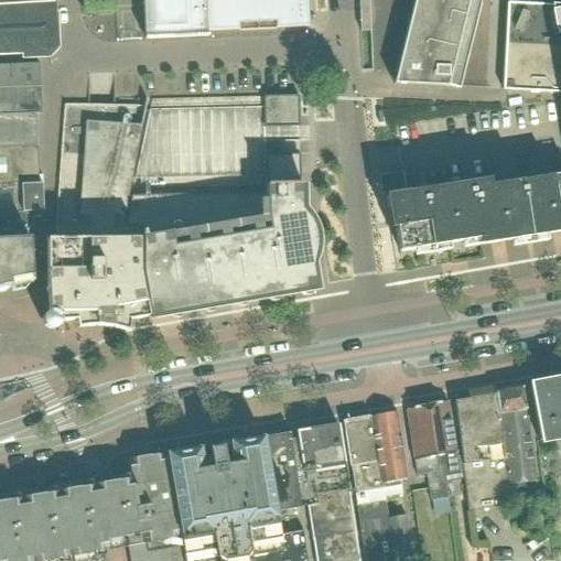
[(62,27),(61,0),(41,0),(0,2),(0,28),(52,27),(62,27)]
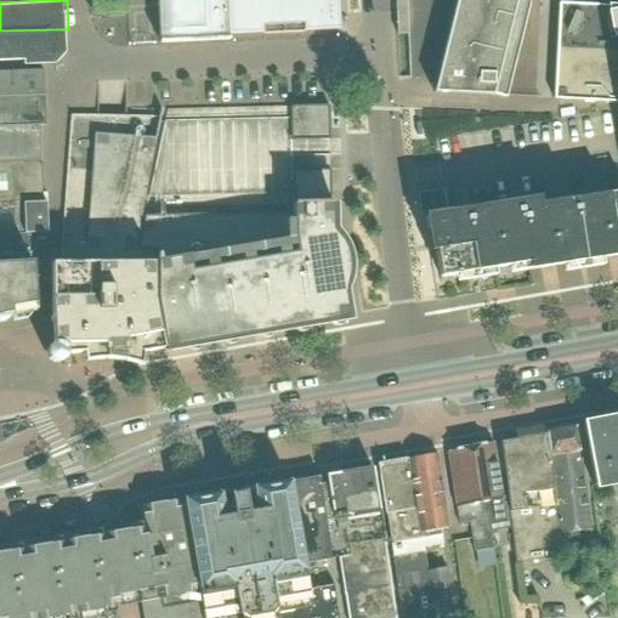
[(160,0),(163,41),(232,38),(232,32),(342,27),(341,0),(160,0)]
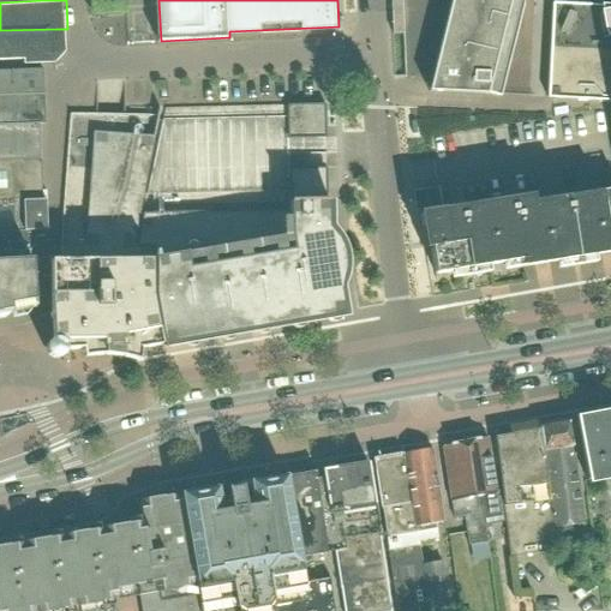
[(390,0),(395,87),(433,88),(489,91),(610,97),(610,0),(390,0)]
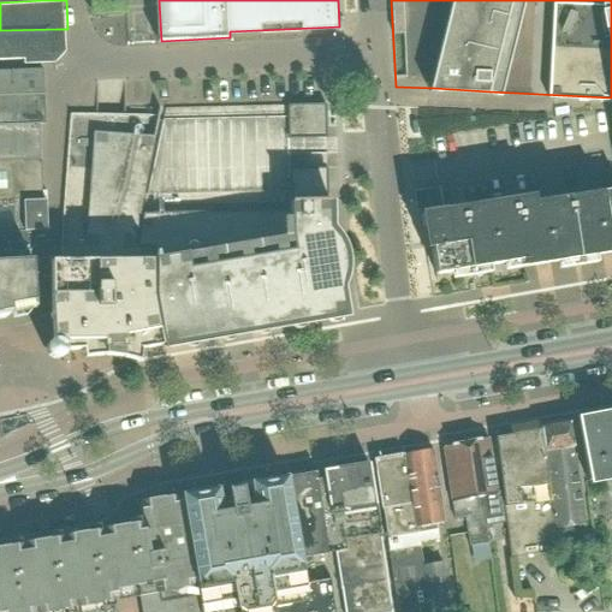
[(0,58),(28,58),(33,53),(40,58),(58,57),(57,29),(0,30),(0,58)]
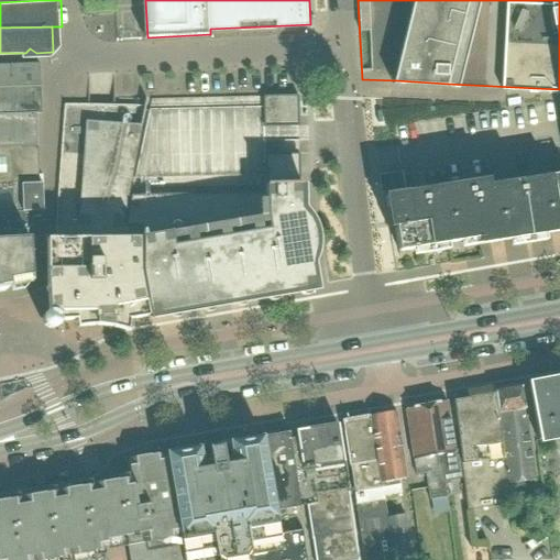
[(0,85),(44,84),(43,62),(0,63),(0,85)]
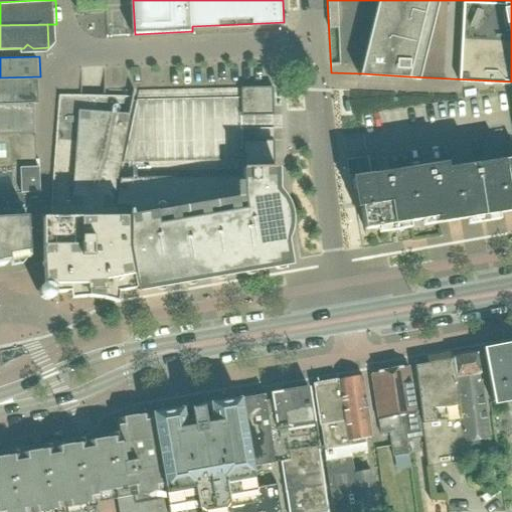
[(0,103),(36,102),(40,102),(40,76),(0,77),(0,103)]
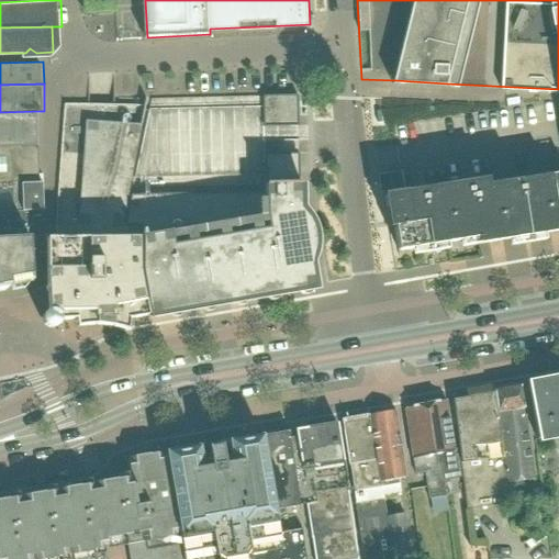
[(301,109),(301,93),(155,97),(136,180),(127,223),(145,223),(143,268),(153,313),(317,284),(313,259),(315,253),(317,244),(317,236),(316,228),(313,221),(309,213),(303,208),(302,166),(294,167),(293,152),(267,152),(267,125),(293,124),(292,109),(301,109)]
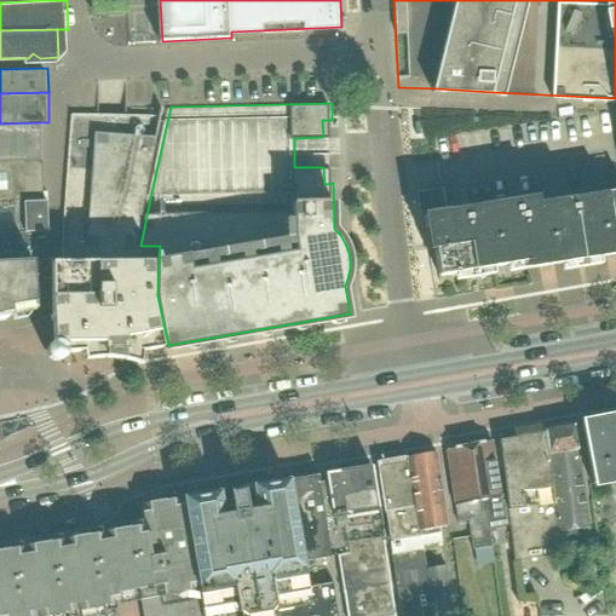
[(166,345),(156,295),(156,247),(138,247),(165,107),(163,107),(162,114),(74,111),(64,260),(55,260),(55,306),(57,340),(53,341),(51,344),(50,349),(50,352),(51,356),(55,358),(58,360),(62,360),(65,357),(69,355),(69,351),(86,350),(87,358),(101,356),(114,356),(128,358),(128,351),(130,351),(130,350),(144,347),(143,350),(166,345)]
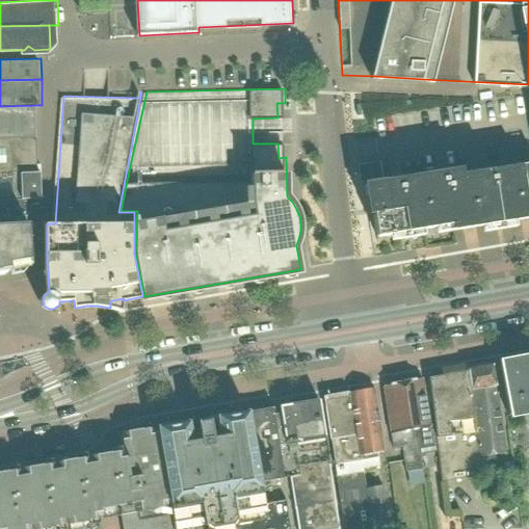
[(0,106),(0,136),(38,136),(37,105),(0,106)]
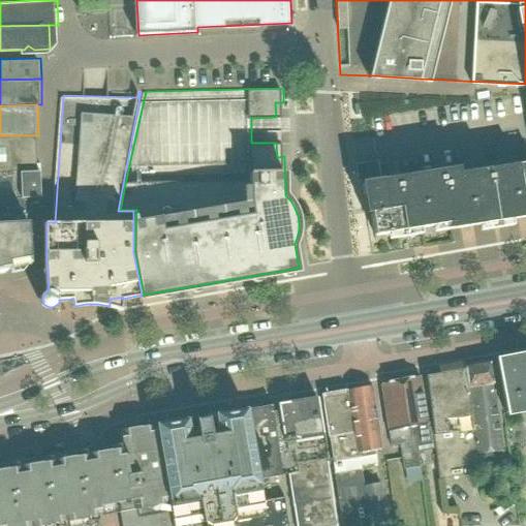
[(0,171),(39,169),(38,135),(0,135),(0,171)]
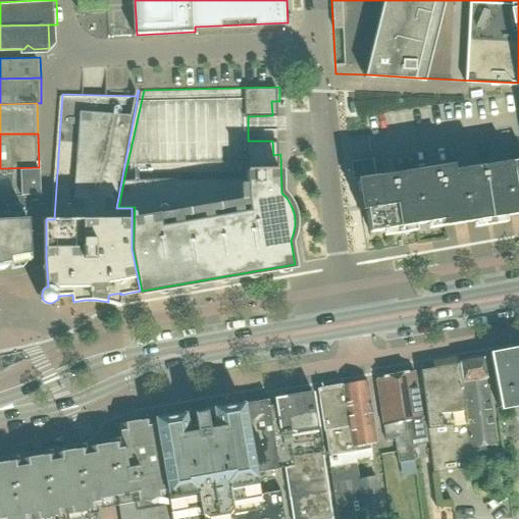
[(518,159),(380,182),(376,156),(375,157),(376,165),(357,168),(364,210),(369,209),(372,230),(446,219),(447,221),(518,209),(518,159)]
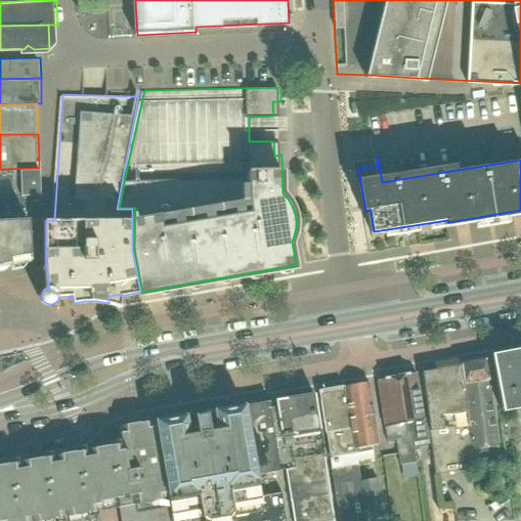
[(0,265),(12,264),(12,262),(29,259),(29,261),(33,260),(32,255),(30,219),(34,219),(32,199),(25,200),(25,196),(42,194),(42,200),(43,200),(42,168),(39,168),(0,169),(0,265)]
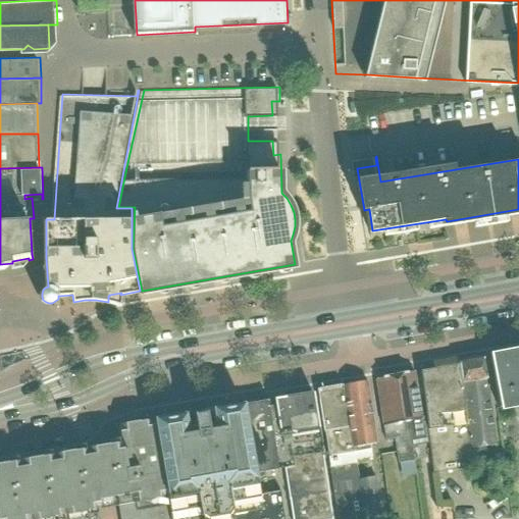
[(518,351),(491,356),(502,406),(518,403),(518,351)]
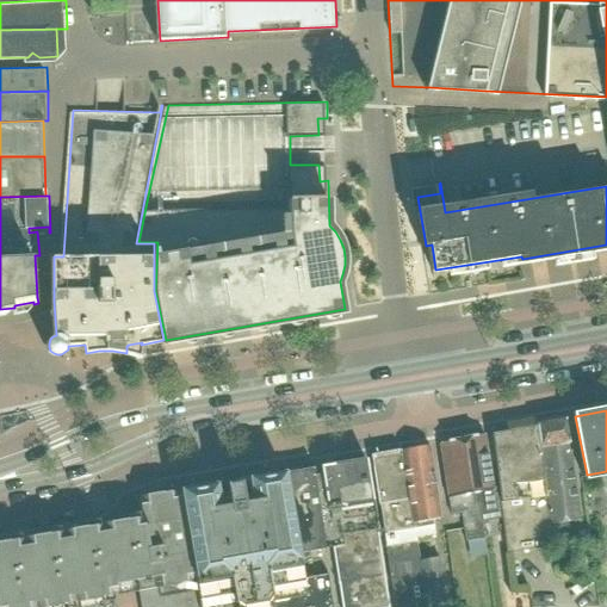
[(539,425),(552,524),(555,522),(555,527),(570,525),(570,520),(582,519),(573,441),(569,417),(539,422),(539,425)]
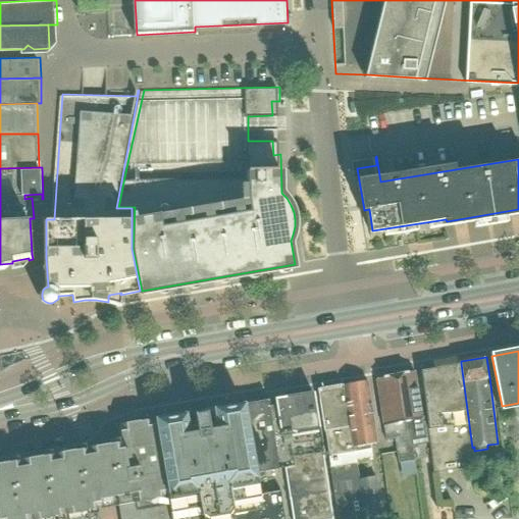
[(461,363),(422,370),(424,378),(435,471),(474,466),(472,448),(461,363)]
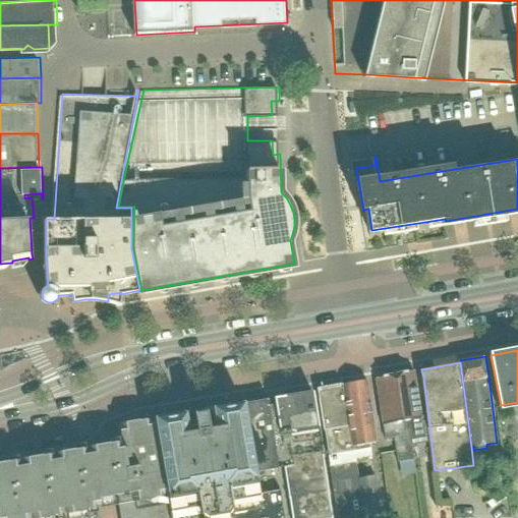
[(423,415),(416,369),(397,372),(404,418),(405,418),(407,426),(410,425),(413,441),(424,439),(420,416),(423,415)]
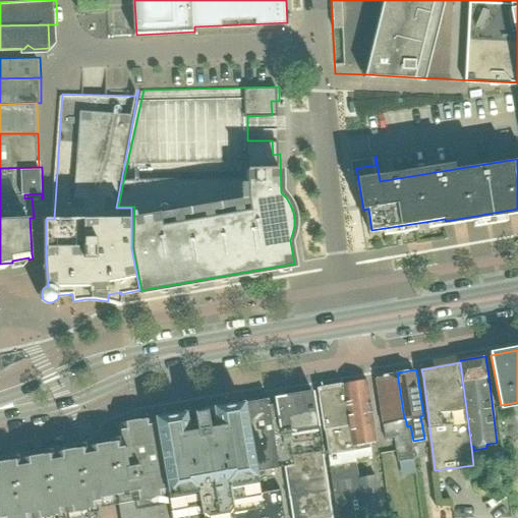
[(404,418),(397,372),(378,377),(387,438),(396,436),(399,461),(416,458),(414,444),(413,441),(410,425),(407,426),(405,418),(404,418)]
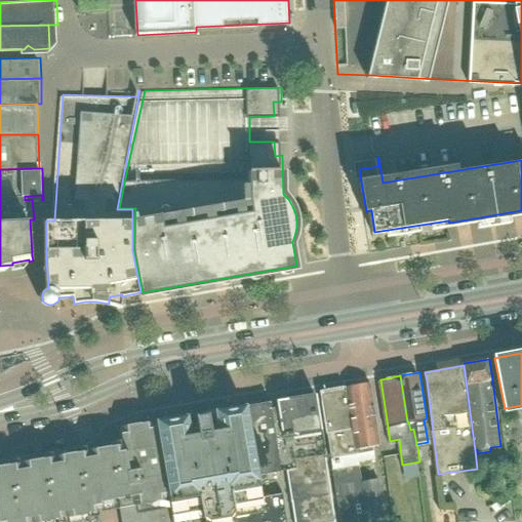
[(382,444),(371,380),(321,391),(328,432),(329,432),(333,457),(334,467),(333,467),(342,521),(379,521),(387,521),(380,477),(363,480),(359,453),(376,450),(375,445),(382,444)]
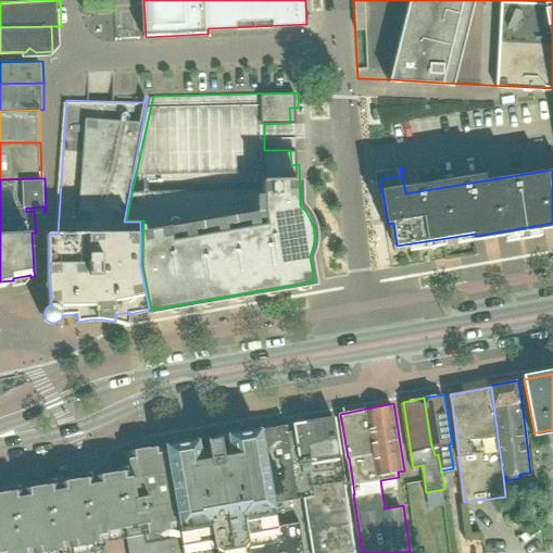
[(353,523),(336,416),(294,423),(298,448),(292,448),(296,468),(293,469),(297,490),(298,490),(299,490),(298,488),(304,487),(311,529),(314,552),(344,552),(357,551),(353,524),(353,523)]
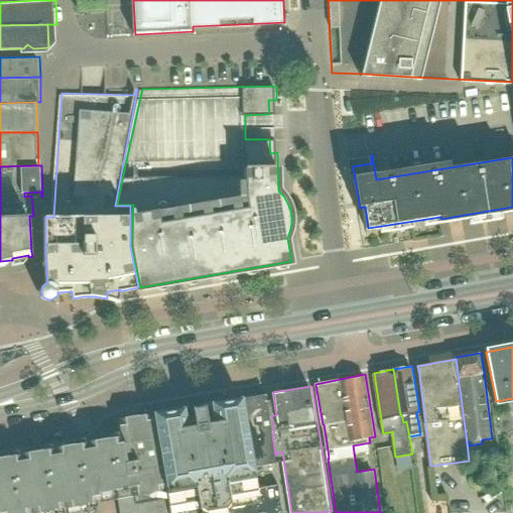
[(244,397),(252,454),(254,467),(277,463),(276,455),(275,455),(272,435),(274,434),(271,415),(268,392),(244,397)]
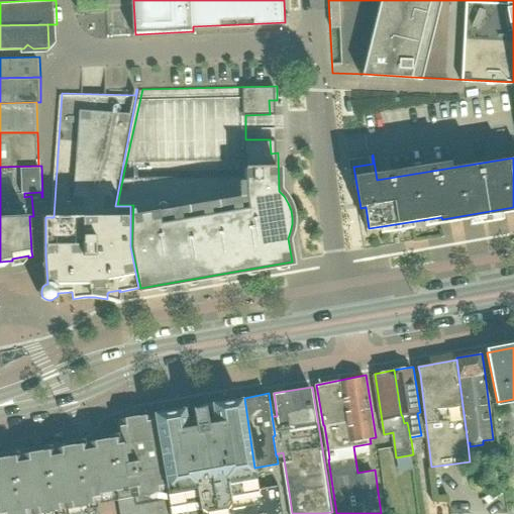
[(155,413),(161,449),(170,503),(171,513),(285,513),(280,485),(259,488),(254,468),(252,454),(243,398),(212,403),(212,405),(186,410),(185,407),(155,413)]
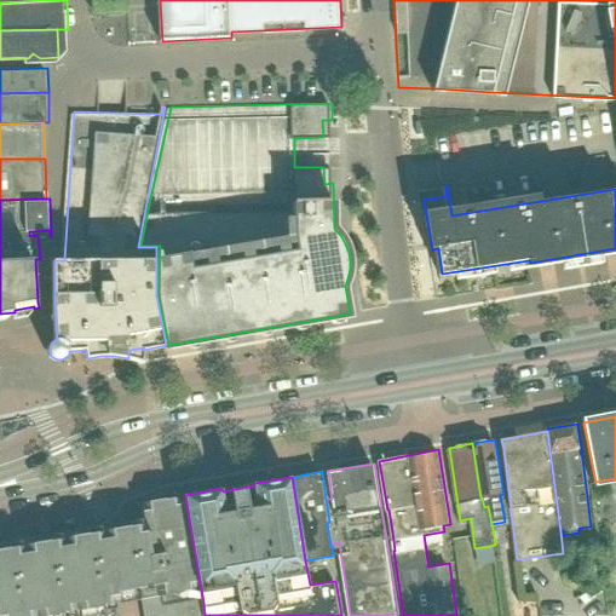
[(92,534),(21,546),(33,615),(119,615),(117,602),(143,597),(147,615),(205,615),(203,603),(193,539),(184,495),(143,502),(147,524),(128,527),(92,534)]
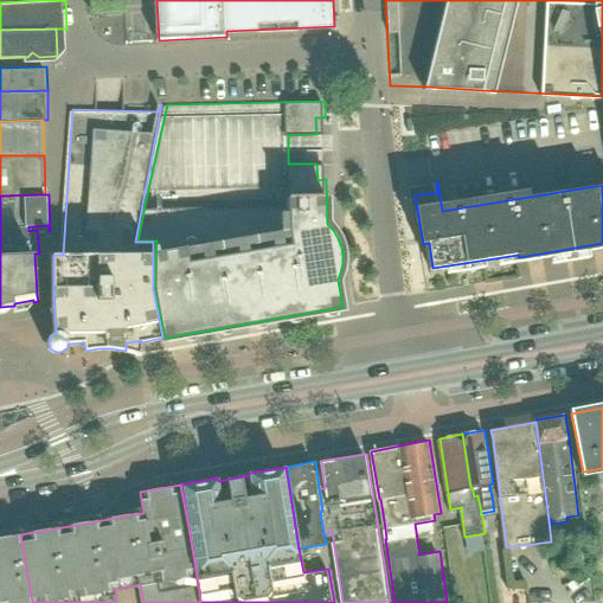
[(493,515),(482,517),(485,533),(487,550),(500,547),(499,534),(495,527),(493,515)]
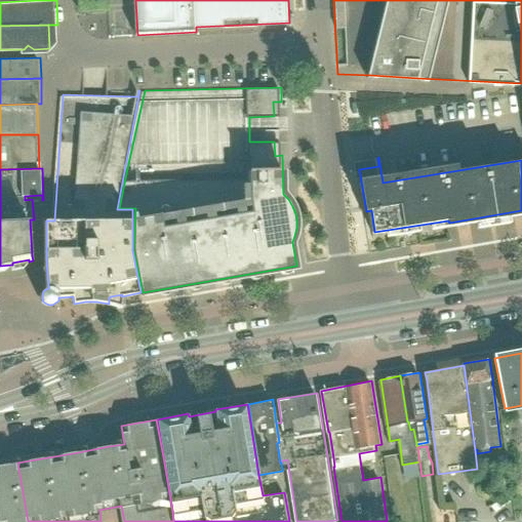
[(0,521),(28,521),(17,463),(0,466),(0,521)]
